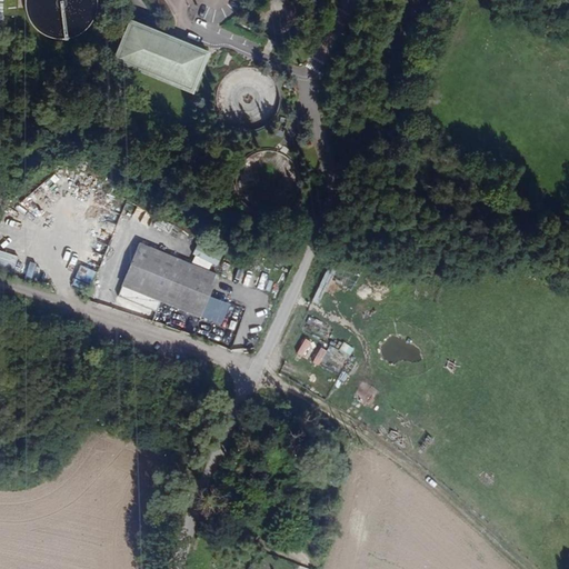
[(0,0),(0,20),(3,21),(5,16),(18,16),(18,0),(0,0)]
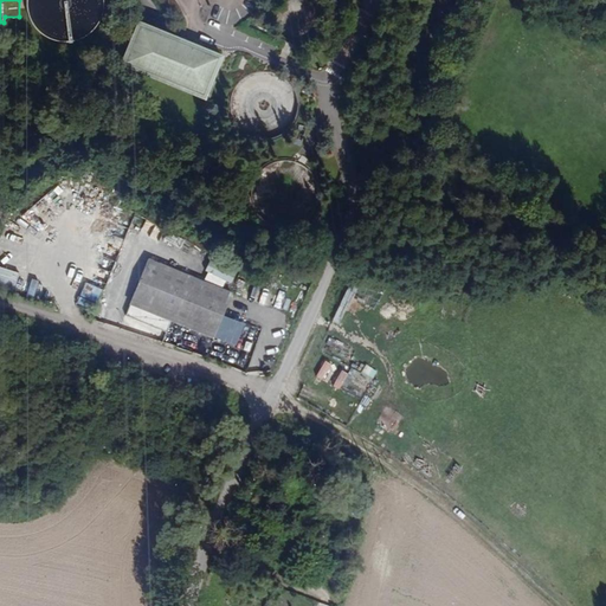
[(26,0),(27,4),(27,12),(30,18),(33,25),(38,31),(44,36),(50,39),(57,42),(64,42),(71,42),(78,40),(85,37),(91,32),(97,25),(101,19),(103,12),(104,5),(103,0),(26,0)]
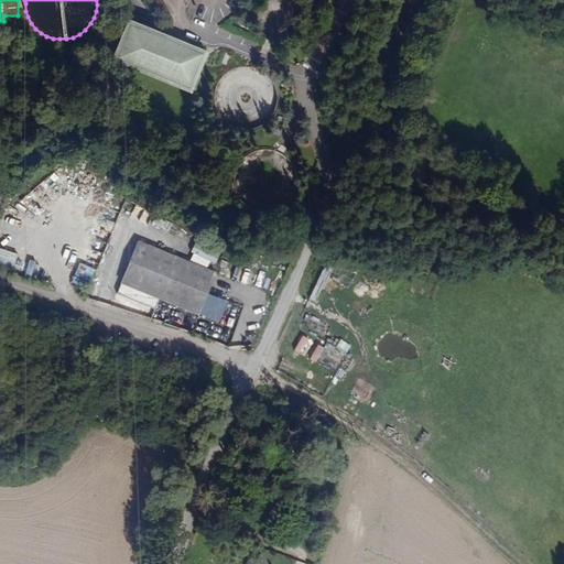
[(128,20),(112,60),(190,91),(206,52),(128,20)]
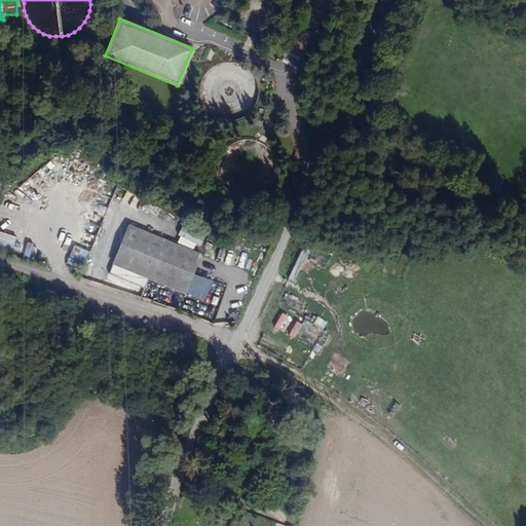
[(235,61),(230,60),(228,60),(222,61),(217,63),(211,65),(207,69),(201,75),(199,80),(197,86),(197,92),(198,100),(200,105),(203,110),(208,115),(213,118),(218,120),(223,122),(229,122),(235,122),(240,120),(246,117),(251,114),(255,109),(258,103),(260,97),(260,90),(259,84),(258,79),(255,74),(251,69),(247,66),(241,63),(235,61)]
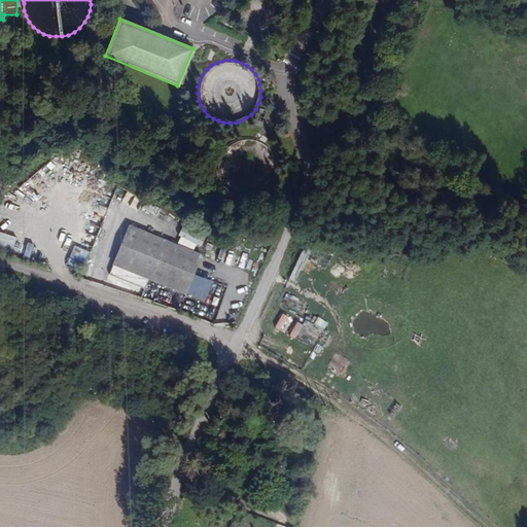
[(179,234),(201,244),(206,234),(184,223),(179,234)]
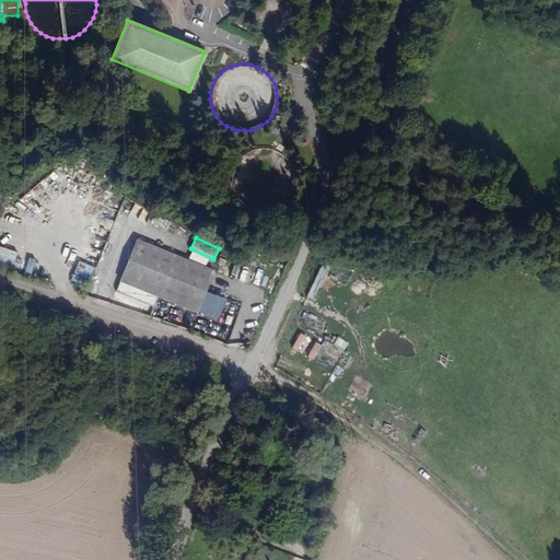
[(155,295),(213,322),(223,300),(207,292),(214,272),(202,268),(207,260),(189,252),(185,260),(138,240),(115,292),(150,307),(155,295)]
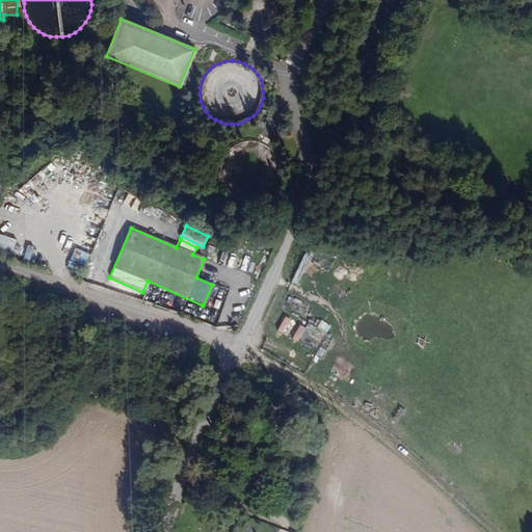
[(19,238),(0,232),(0,254),(11,258),(19,238)]
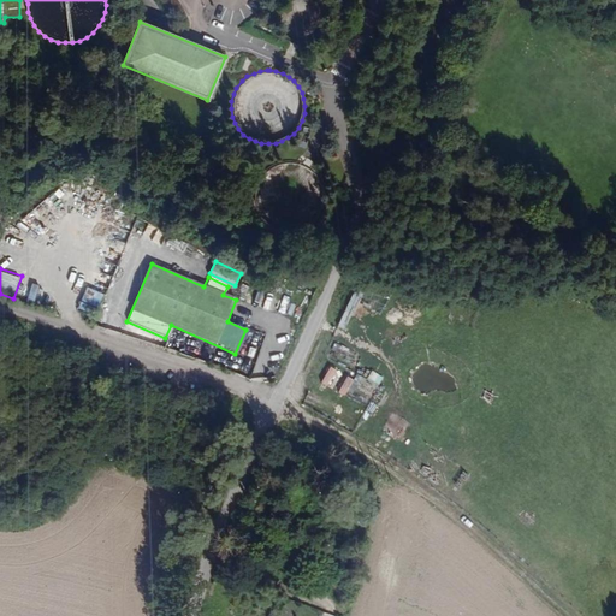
[(42,283),(36,280),(30,298),(37,301),(42,283)]
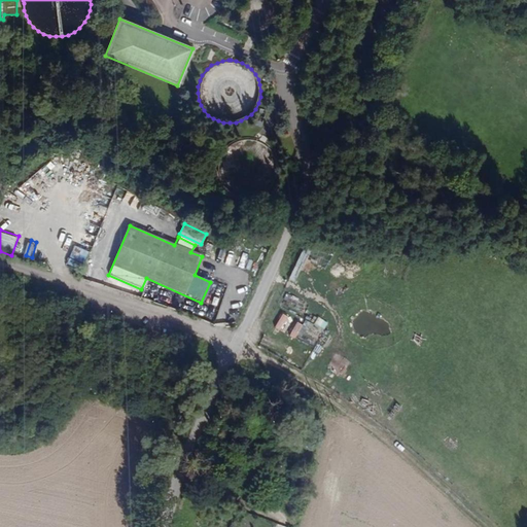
[(309,250),(302,247),(286,281),(292,284),(309,250)]
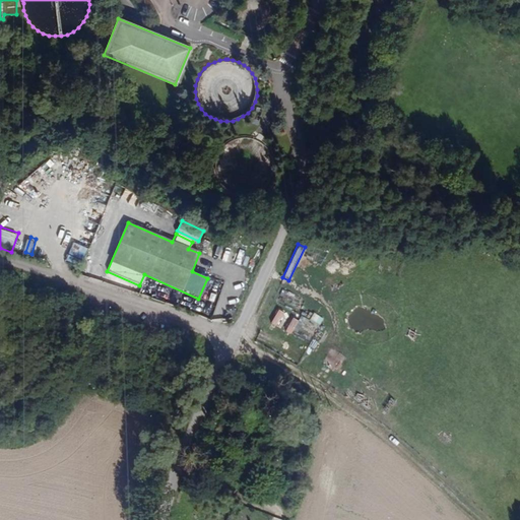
[(233,257),(232,264),(242,265),(243,249),(236,249),(236,257),(233,257)]
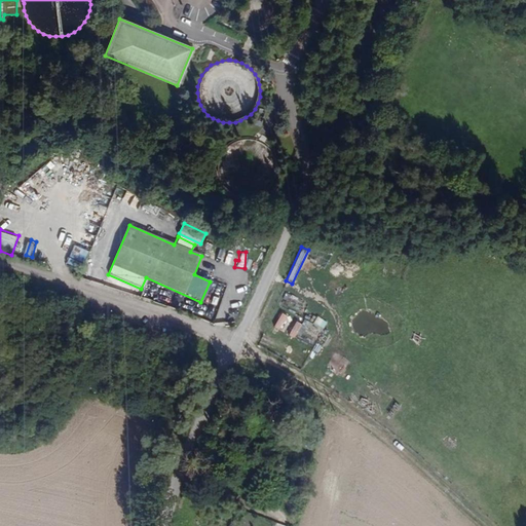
[(399,273),(383,271),(382,279),(398,282),(399,273)]
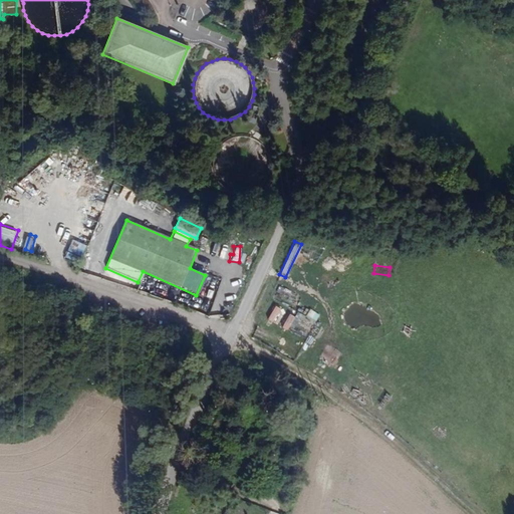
[(295,287),(280,279),(273,292),(288,300),(295,287)]
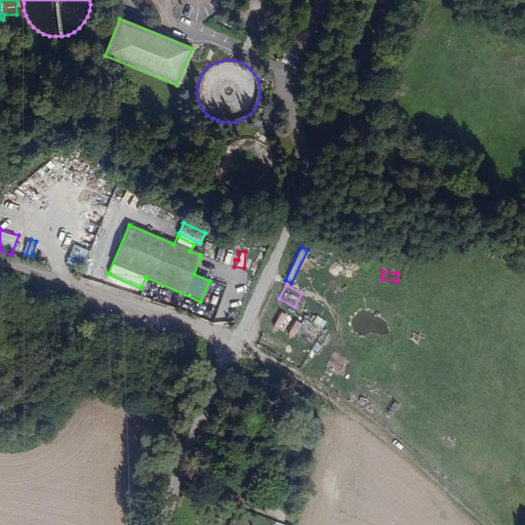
[(280,313),(272,328),(278,331),(287,317),(280,313)]
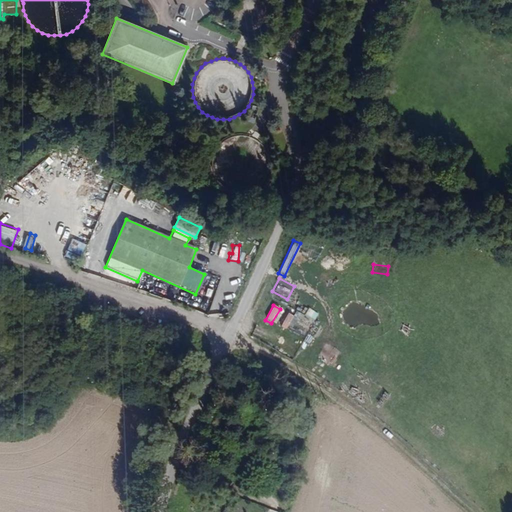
[(286,314),(279,327),(285,329),(291,316),(286,314)]
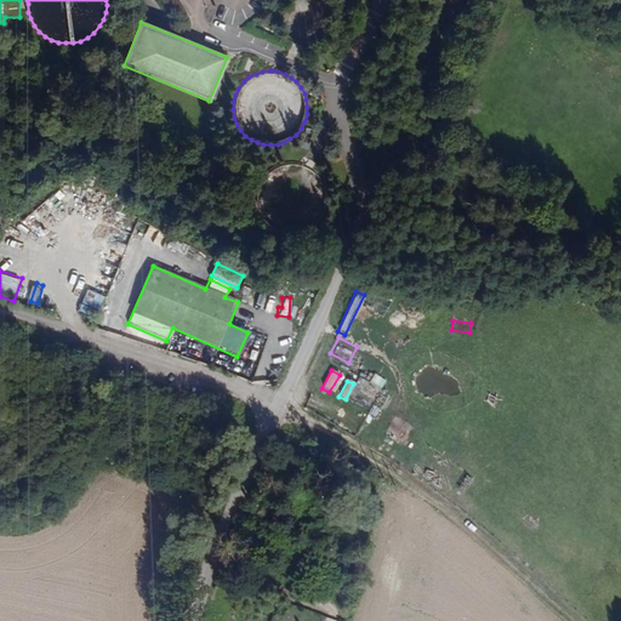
[(533,514),(528,524),(537,529),(542,519),(533,514)]
